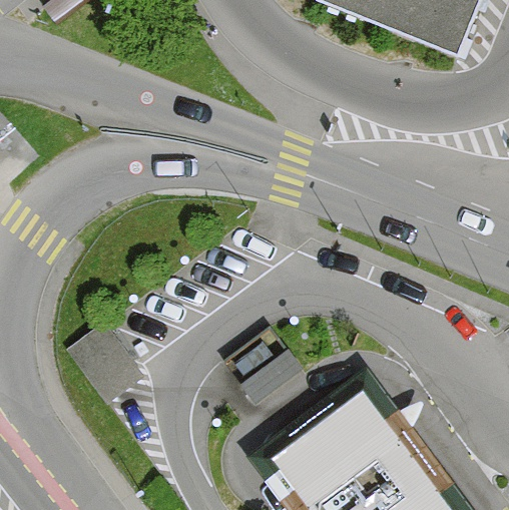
[(50,0),(39,9),(50,24),(81,0),(50,0)]
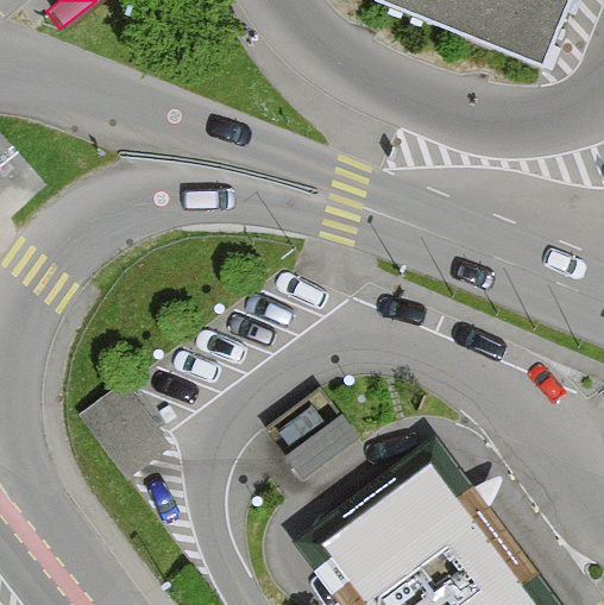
[(371,0),(369,6),(538,74),(568,0),(371,0)]
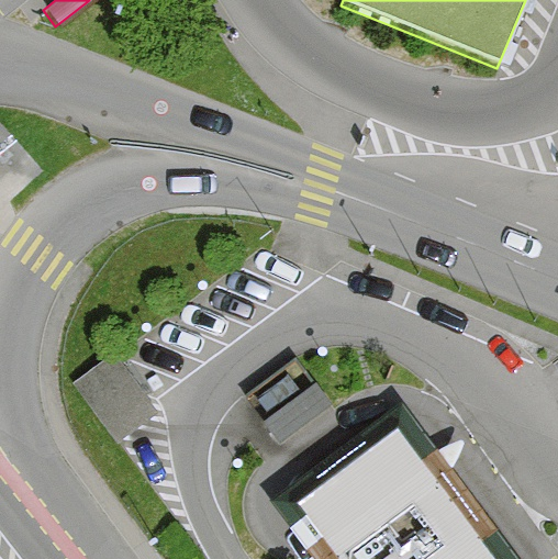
[(297,351),(248,386),(263,405),(311,371),(297,351)]
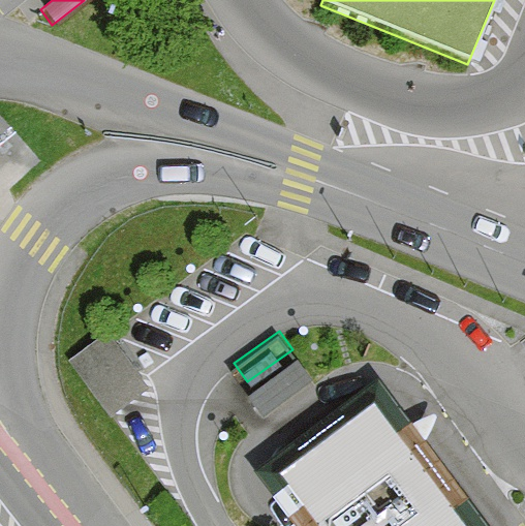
[(103,334),(68,360),(111,416),(145,391),(103,334)]
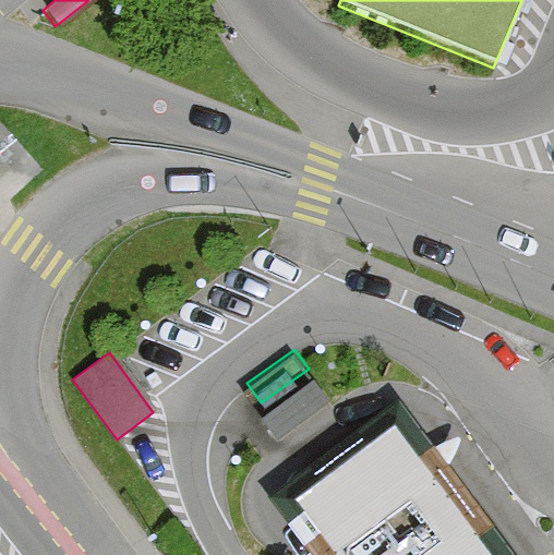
[(491,554),(392,420),(291,493),(336,554),(491,554)]
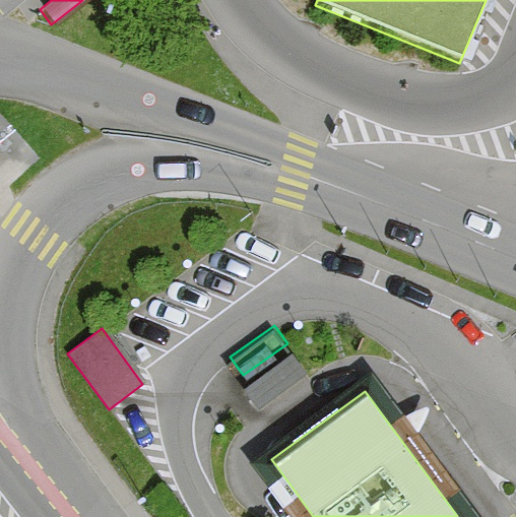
All buildings are outlined.
